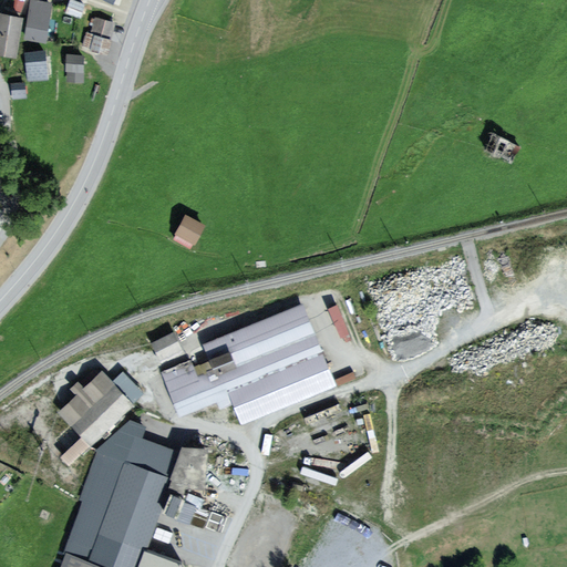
[(86,6),(72,0),(71,0),(65,14),(81,20),(86,6)]
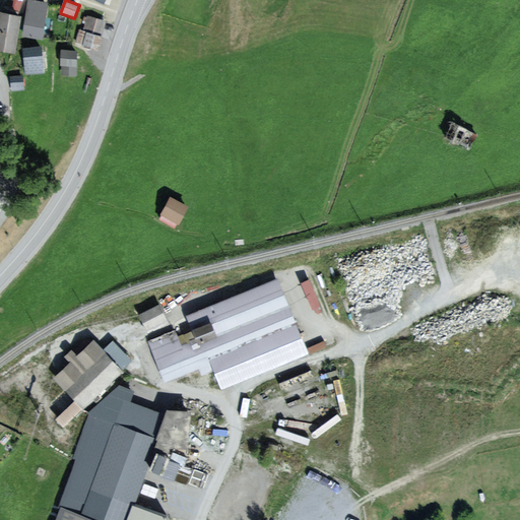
[(47,4),(27,1),(22,36),(42,39),(47,4)]
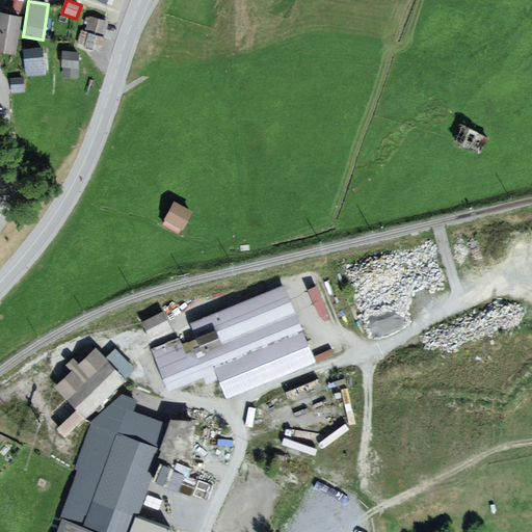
[(109,22),(89,17),(85,32),(105,37),(109,22)]
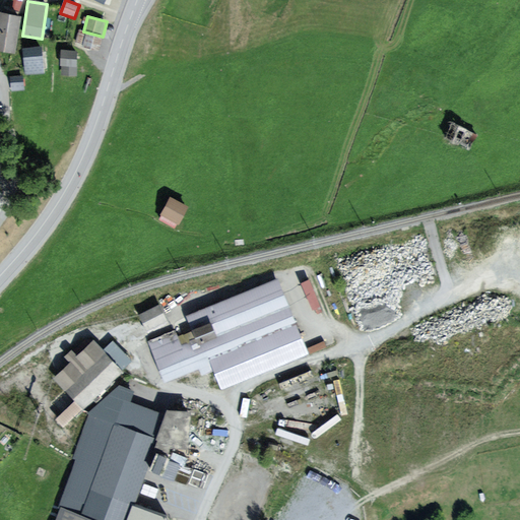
[(17,19),(1,17),(0,24),(0,47),(12,49),(17,19)]
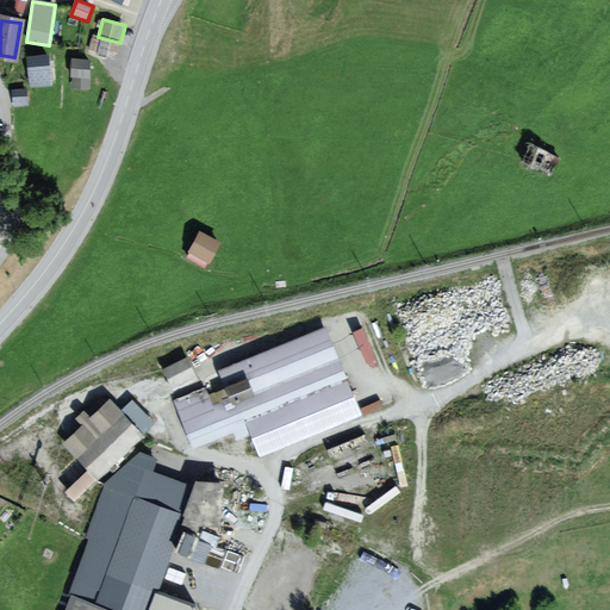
[(48,56),(26,58),(30,85),(51,81),(48,56)]
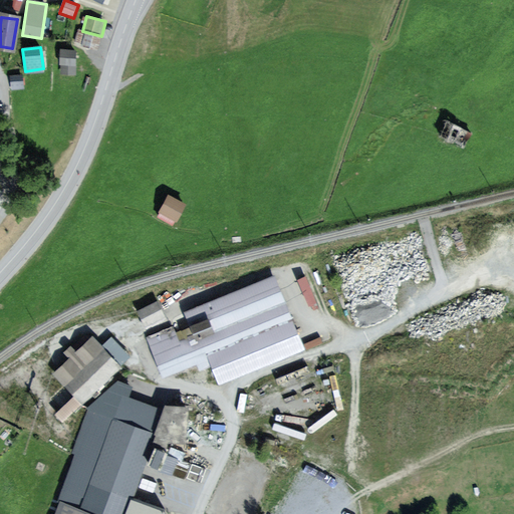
[(78,49),(59,48),(58,66),(77,67),(78,49)]
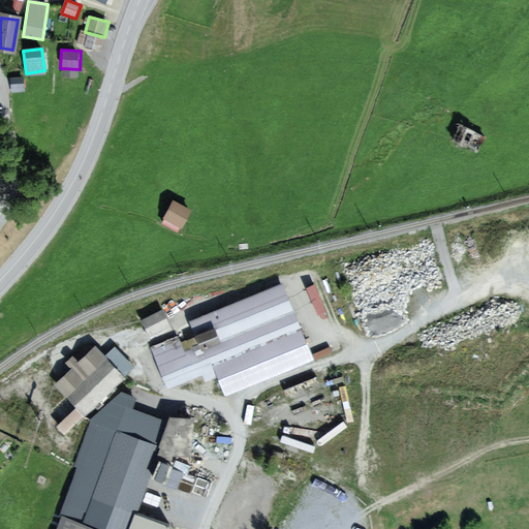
[(24,80),(10,81),(11,93),(25,92),(24,80)]
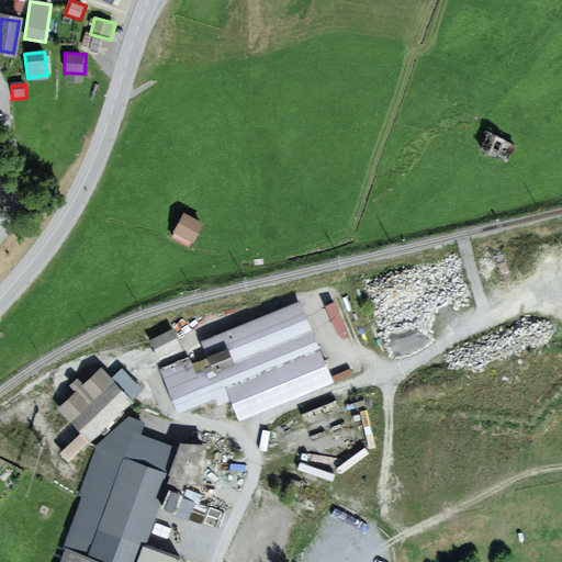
[(515,145),(487,132),(480,147),(507,160),(515,145)]
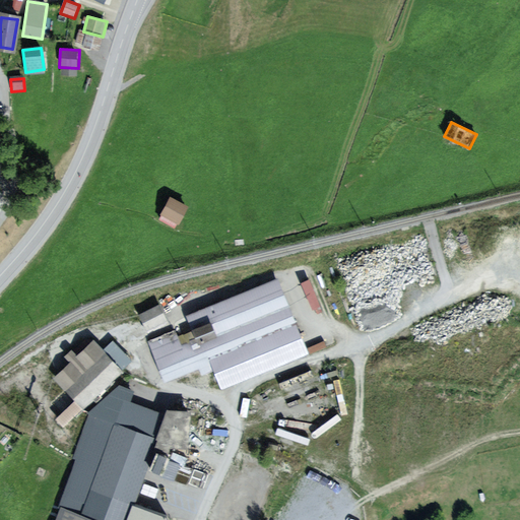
[(187,205),(170,196),(158,216),(176,226),(187,205)]
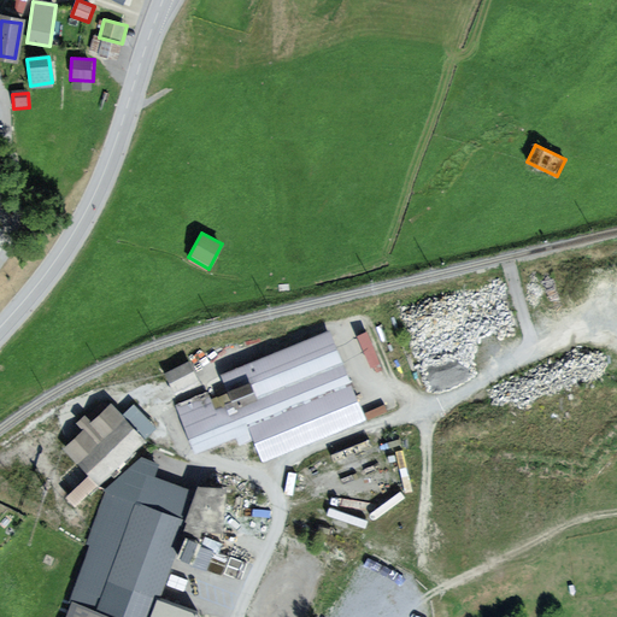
[(225,392),(178,411),(194,450),(252,427),(264,454),(364,415),(330,330),(219,375),(225,392)]
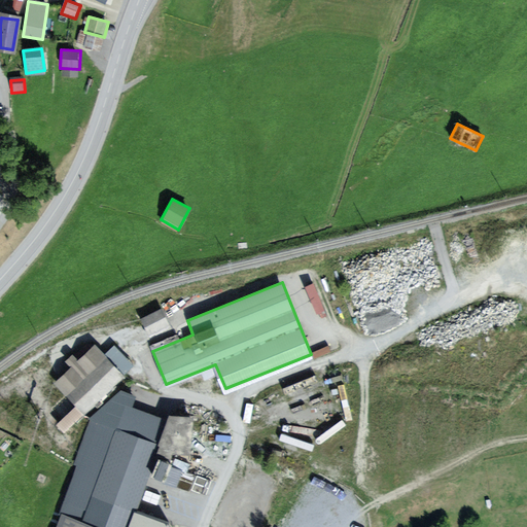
[(162,309),(140,319),(148,337),(170,325),(162,309)]
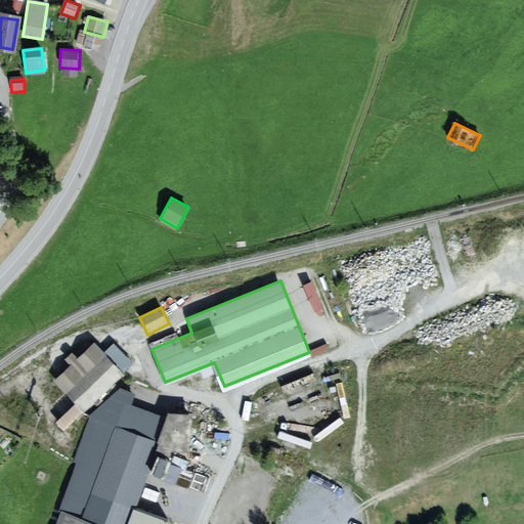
[(124,376),(93,344),(51,384),(82,416),(124,376)]
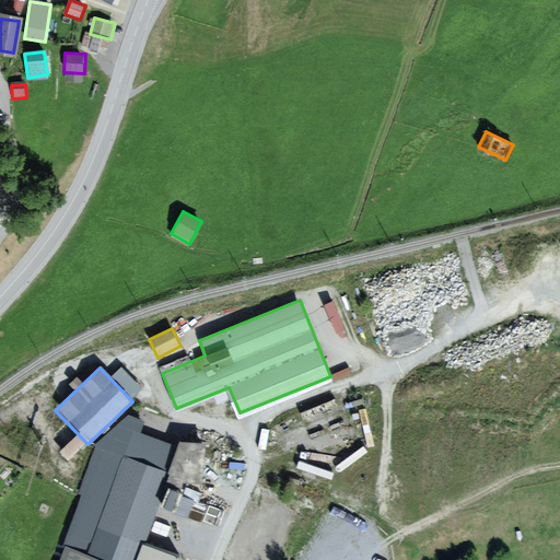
[(128,451),(96,442),(82,490),(85,492),(59,559),(182,559),(179,555),(144,543),(152,518),(178,445),(138,429),(128,451)]
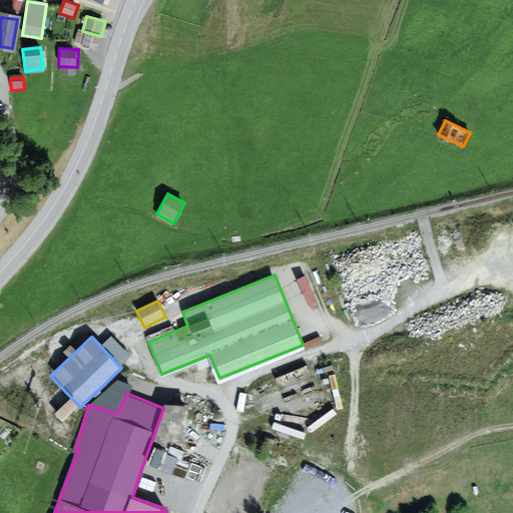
[(301,469),(278,512),(312,512),(328,483),(301,469)]
